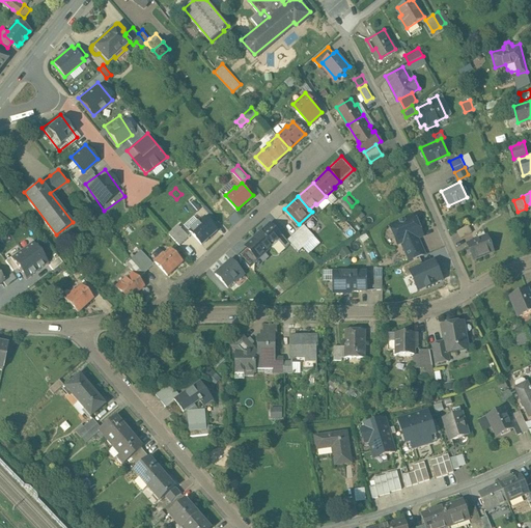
[(195,199),(190,201),(194,210),(199,206),(195,199)]
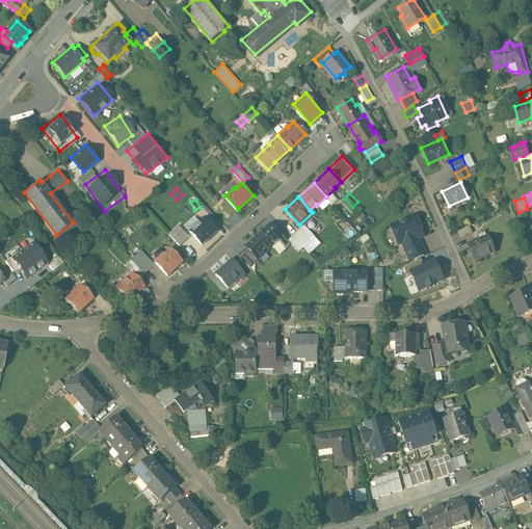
[(144,208),(140,202),(135,205),(140,211),(144,208)]
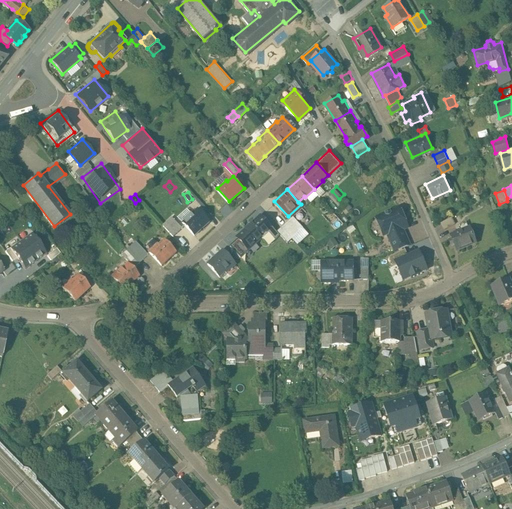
[(399,205),(376,216),(384,234),(407,223),(399,205)]
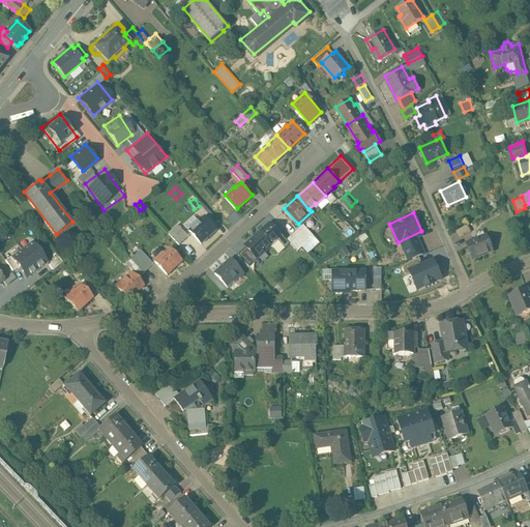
[(216,228),(205,214),(200,221),(199,220),(188,228),(201,241),(216,228)]
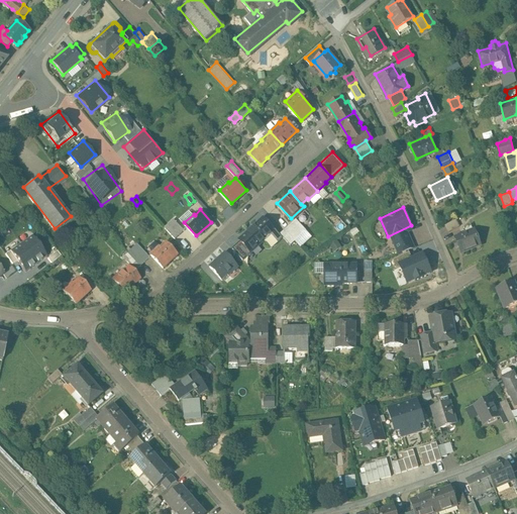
[(276,230),(263,216),(239,237),(240,239),(250,250),(265,237),(266,238),(276,230)]
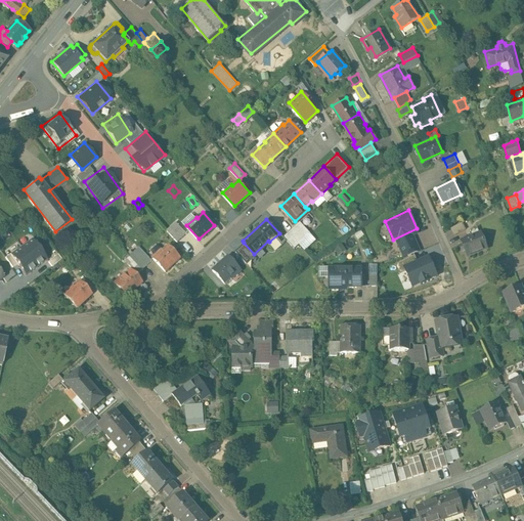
[(186,232),(176,220),(167,229),(177,241),(186,232)]
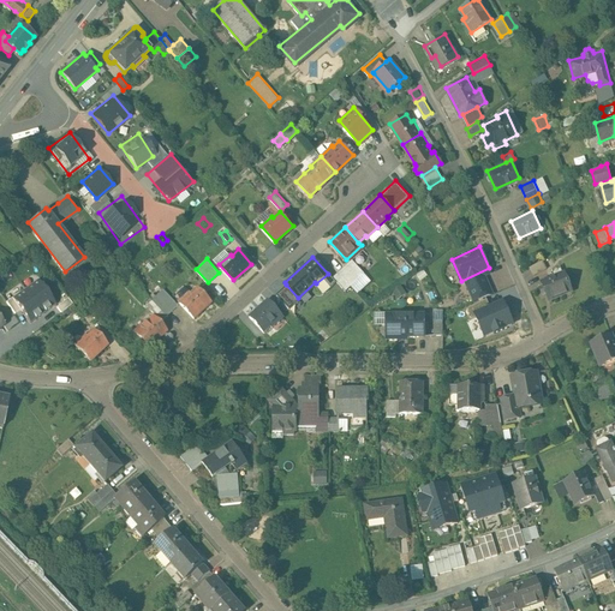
[(352,258),(338,270),(351,283),(364,271),(352,258)]
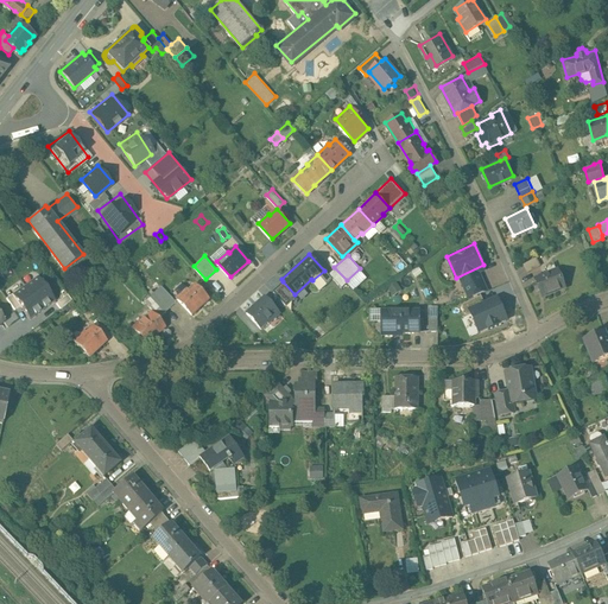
[(539,264),(536,255),(524,262),(529,269),(539,264)]
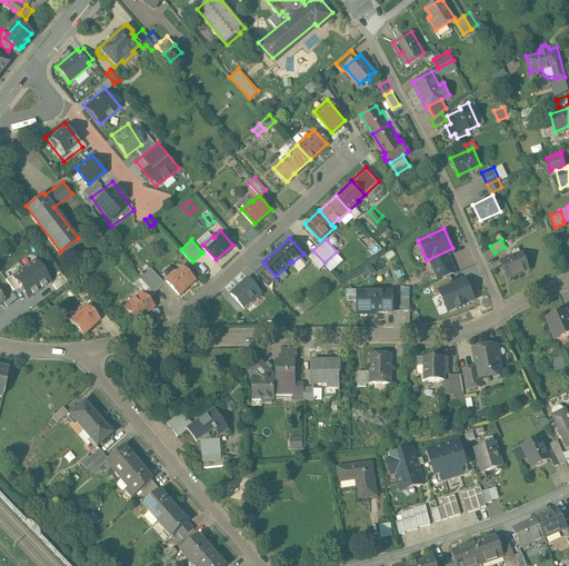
[(325,262),(312,250),(308,255),(319,268),(325,262)]
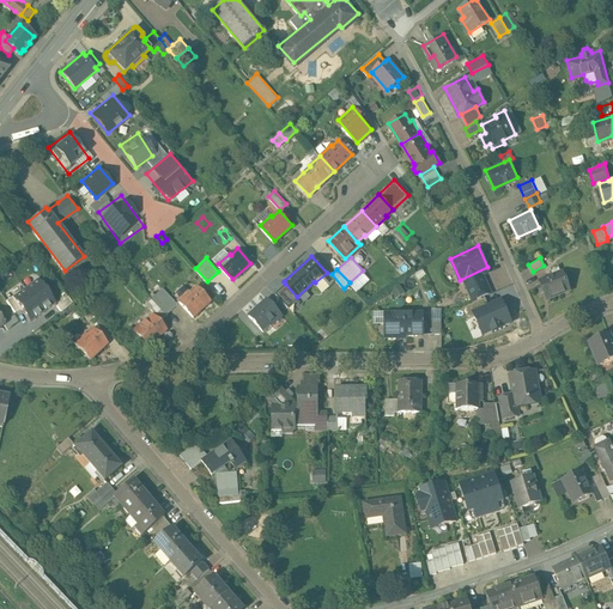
[(569,288),(562,269),(548,275),(540,279),(547,297),(569,288)]
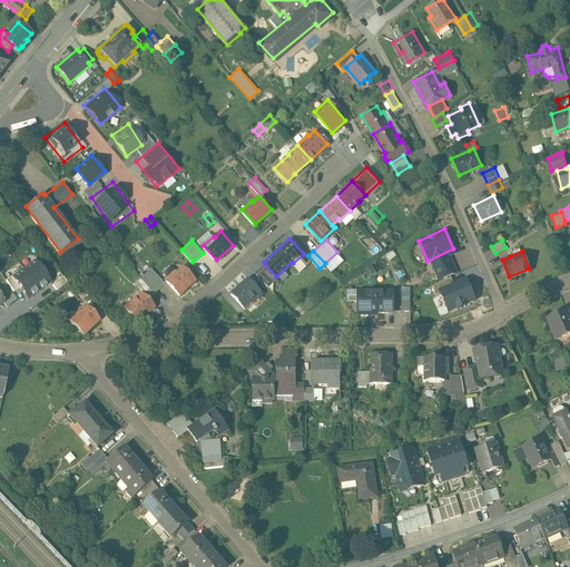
[(448,253),(432,260),(440,277),(455,271),(448,253)]
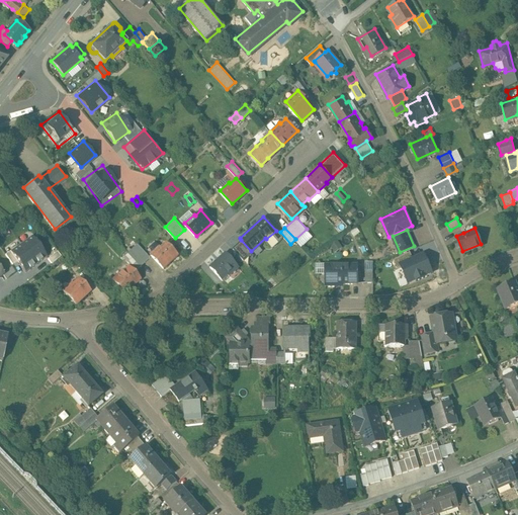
[(32,234),(21,241),(36,262),(48,254),(32,234)]
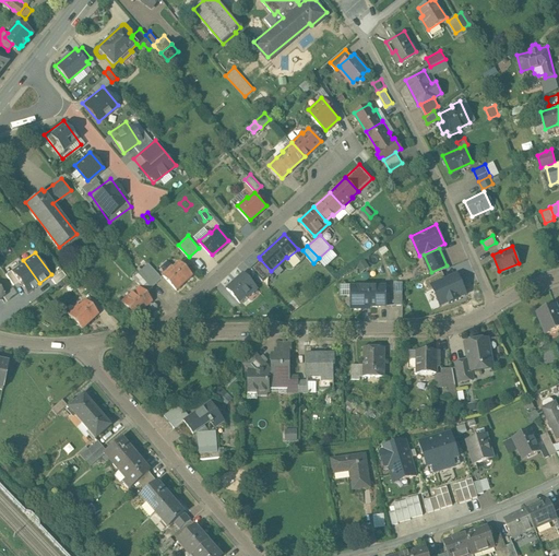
[(271,271),(260,259),(251,268),(262,280),(271,271)]
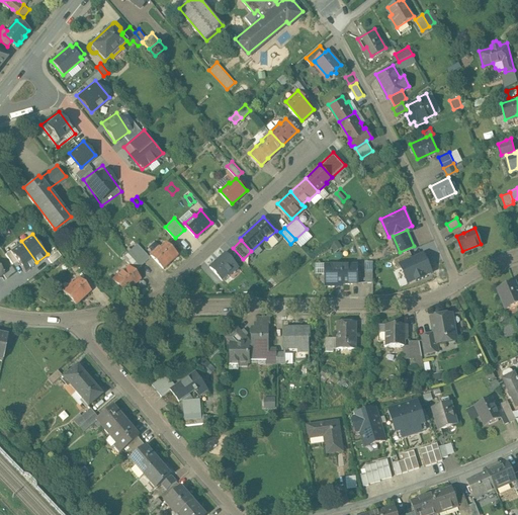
[(21,241),(5,252),(12,262),(16,258),(25,270),(36,262),(21,241)]
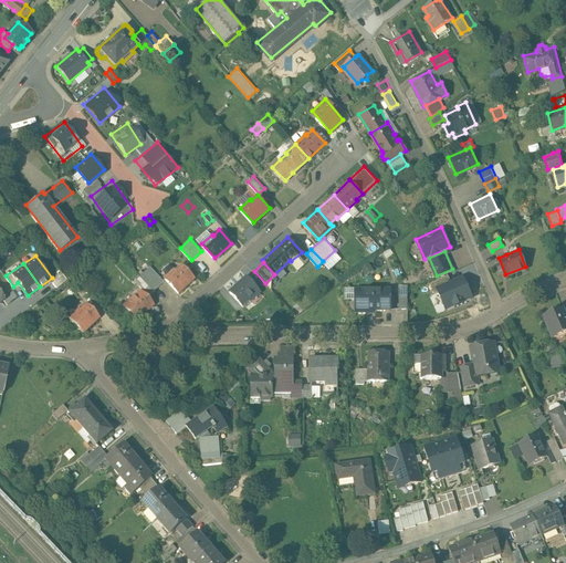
[(195,277),(182,263),(177,269),(176,268),(165,277),(179,291),(195,277)]
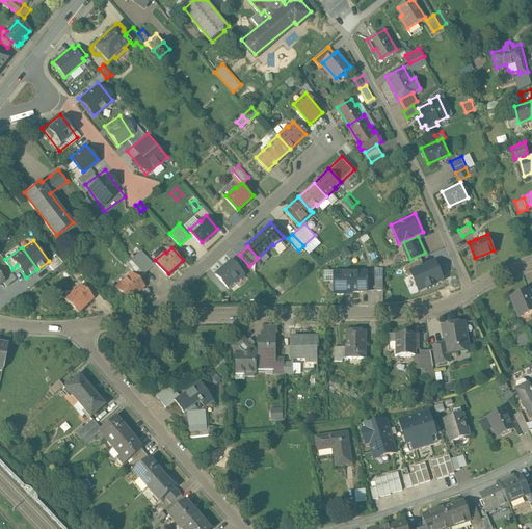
[(154,263),(140,249),(131,258),(143,272),(154,263)]
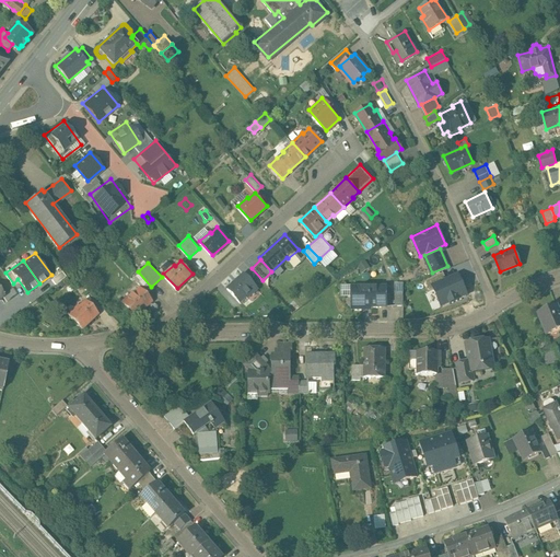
[(61,269),(51,277),(55,282),(66,274),(61,269)]
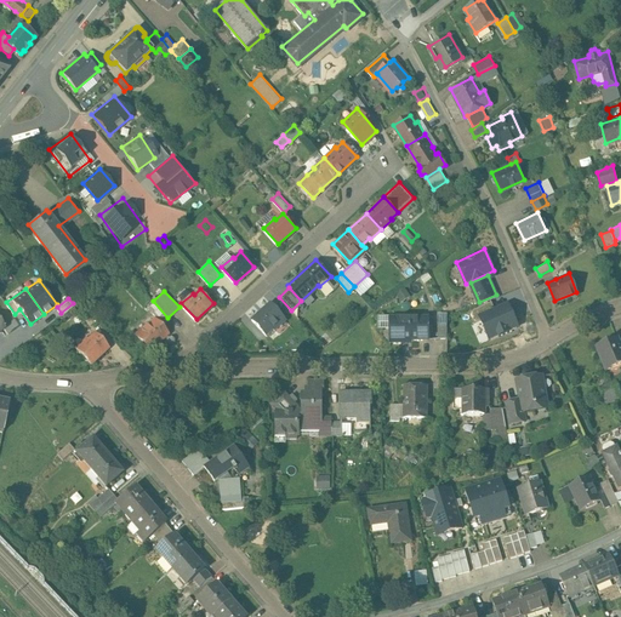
[(495,308),(491,300),(472,309),(477,320),(480,318),(479,315),(495,308)]
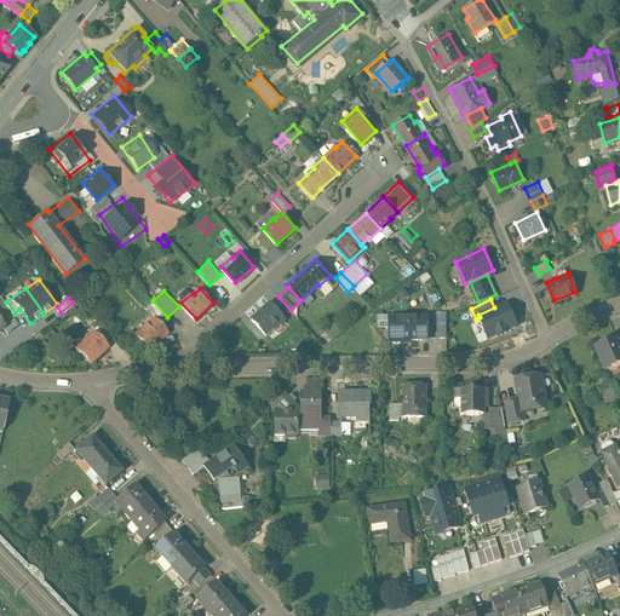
[(167,317),(153,301),(147,306),(162,322),(167,317)]
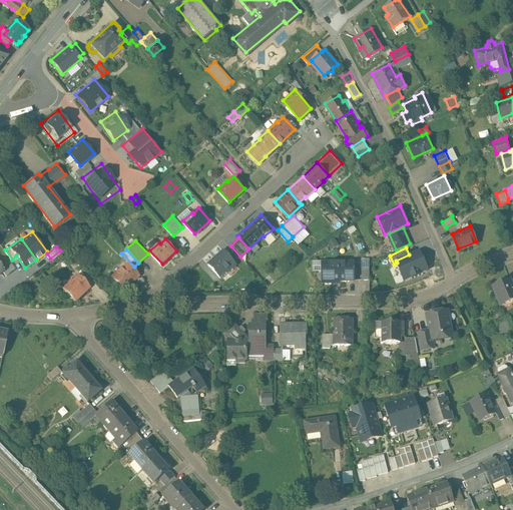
[(223,249),(208,263),(219,275),(225,270),(226,271),(235,263),(223,249)]
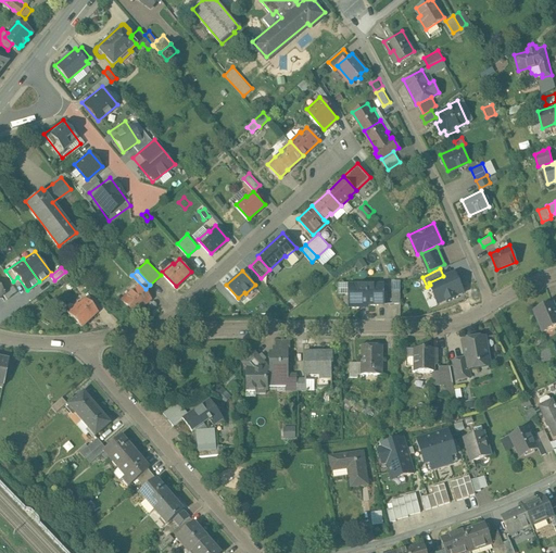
[(457,283),(453,272),(443,276),(429,283),(430,285),(438,302),(446,298),(446,299),(455,296),(455,294),(464,291),(459,281),(457,283)]
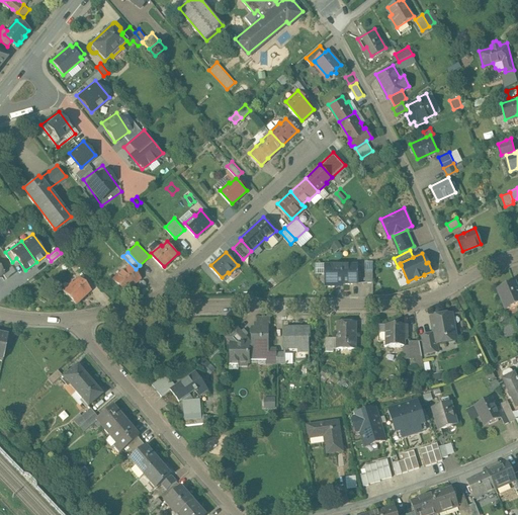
[(357,281),(357,263),(326,264),(326,284),(336,283),(336,281),(357,281)]
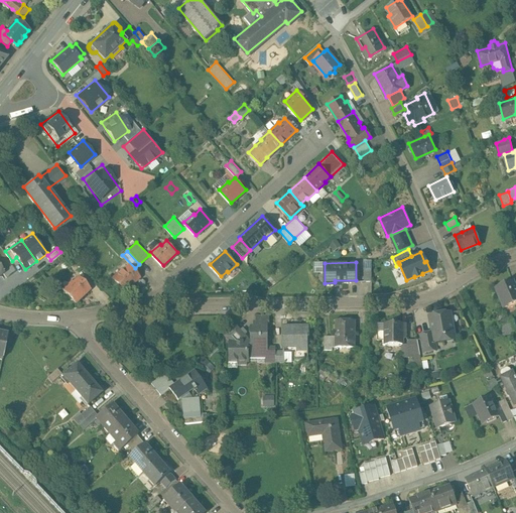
[(139,277),(128,265),(123,270),(121,269),(112,277),(124,290),(139,277)]
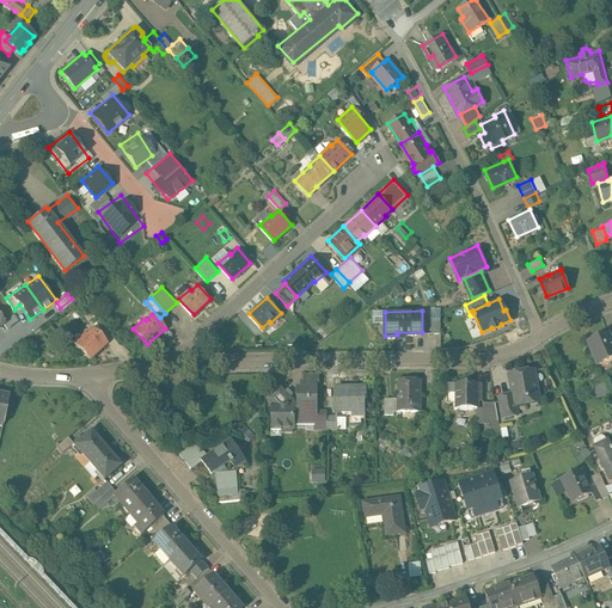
[(85,332),(75,342),(90,357),(106,342),(95,327),(87,333),(85,332)]
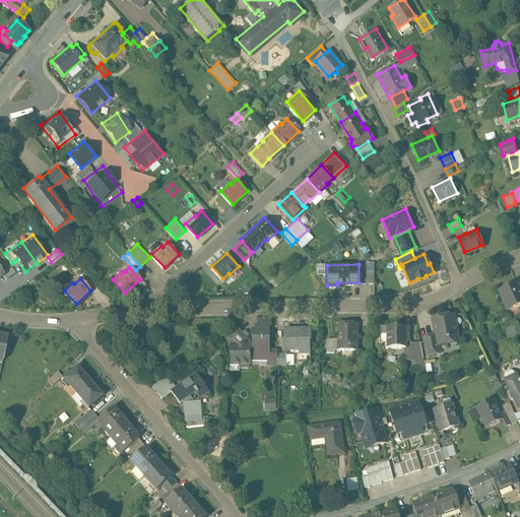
[(519,288),(517,281),(500,288),(508,309),(519,304),(519,288)]
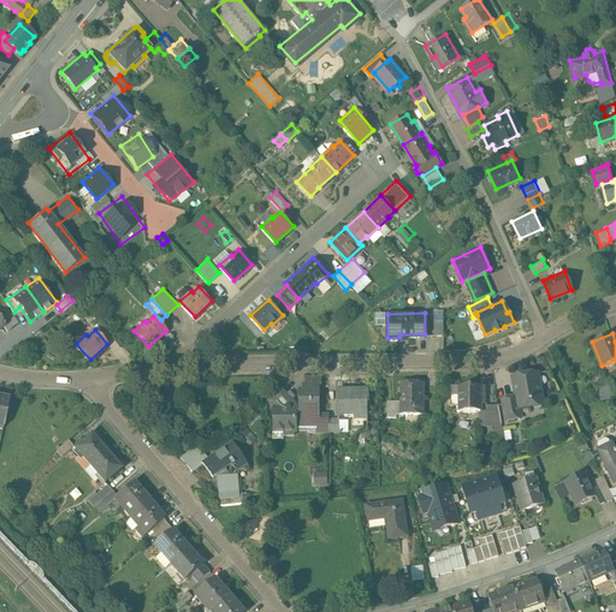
[(537,372),(513,375),(516,394),(517,404),(519,404),(542,400),(537,372)]
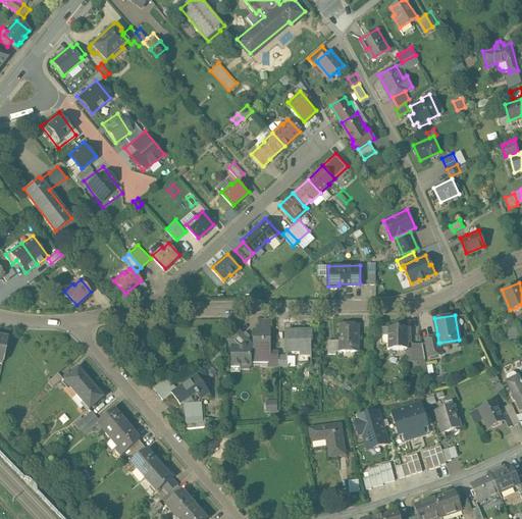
[(271,330),(271,317),(258,317),(258,323),(256,323),(256,329),(269,329),(269,330),(271,330)]
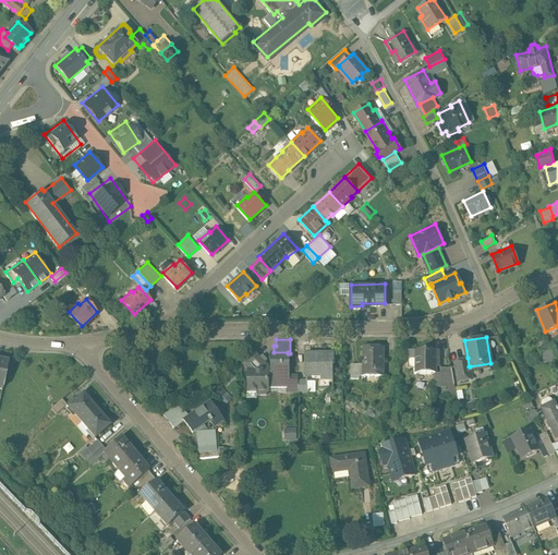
[(557,354),(553,341),(538,347),(544,361),(557,354)]
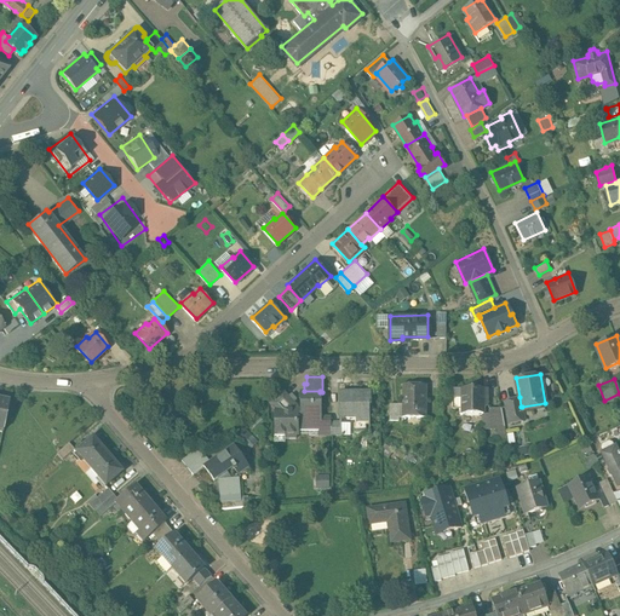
[(425,383),(403,383),(402,415),(425,415),(425,383)]
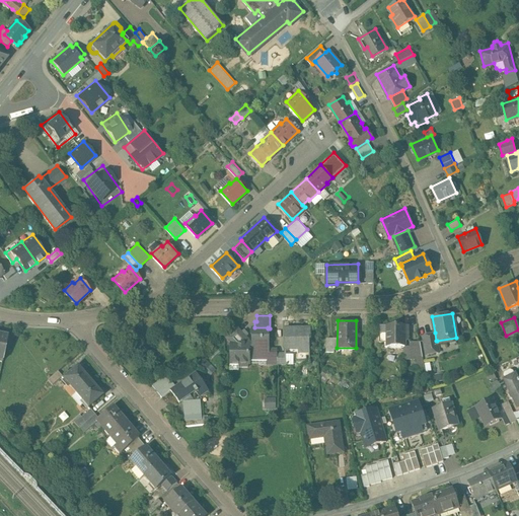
[(404,324),(379,324),(379,330),(387,330),(387,346),(404,345),(404,334),(408,334),(408,328),(404,328),(404,324)]
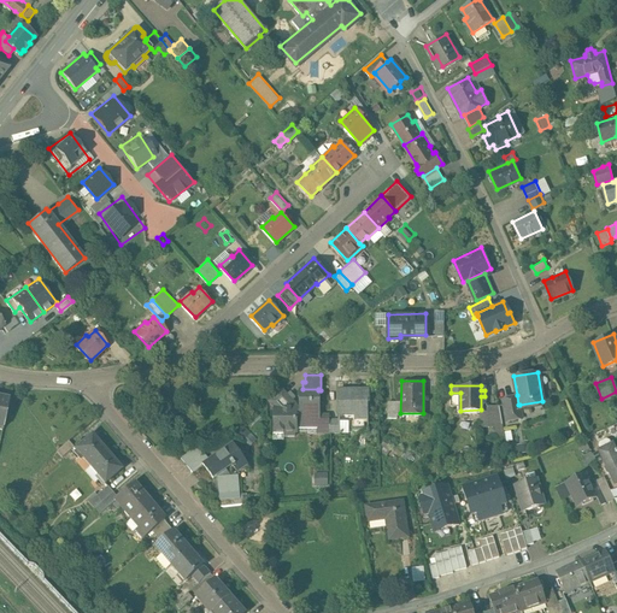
[(282,387),(269,400),(274,405),(287,393),(282,387)]
